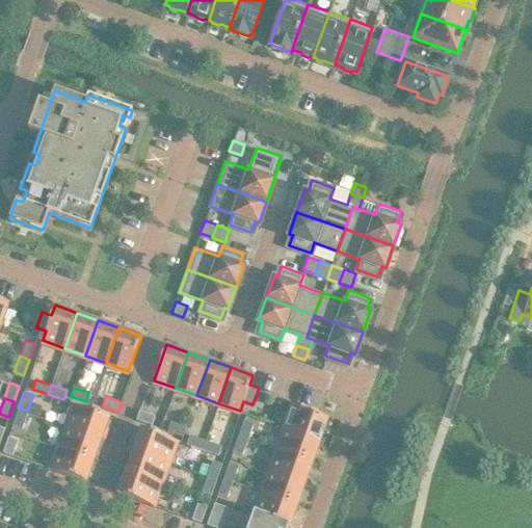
[(284,426),(319,439),(326,417),(310,411),(311,406),(292,400),(284,426)]
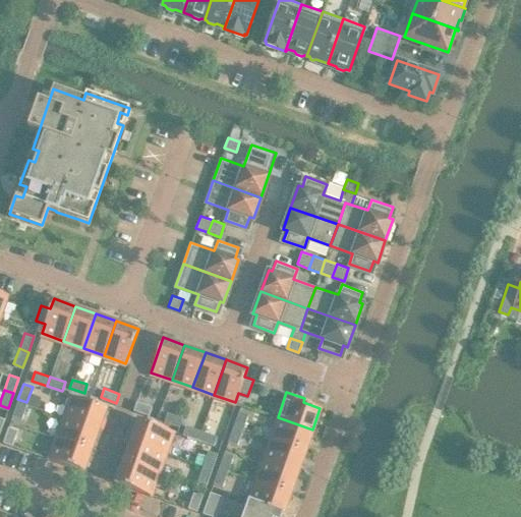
[(64,415),(99,427),(106,406),(71,394),(64,415)]
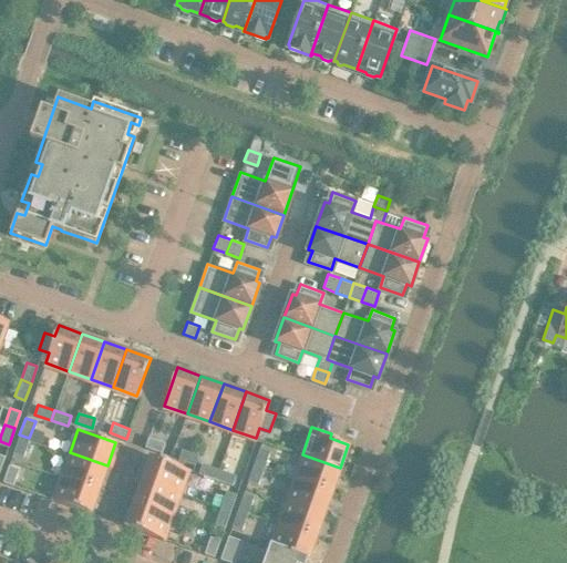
[(29,438),(19,434),(13,451),(23,454),(29,438)]
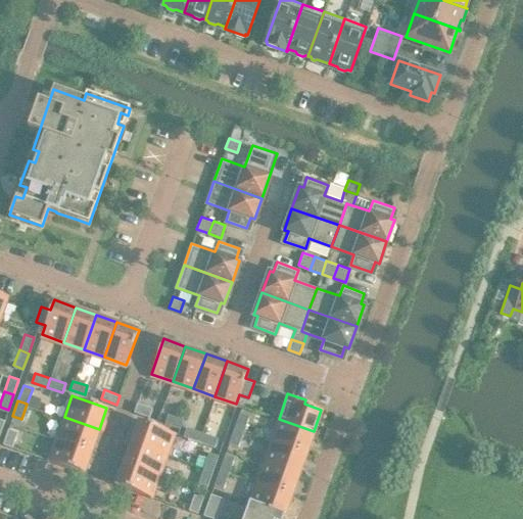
[(134,411),(149,416),(152,407),(137,402),(134,411)]
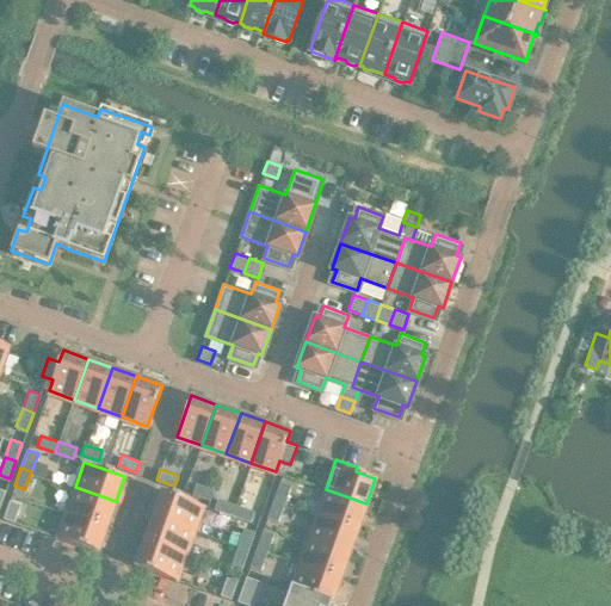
[(273,498),(284,501),(291,483),(281,480),(273,498)]
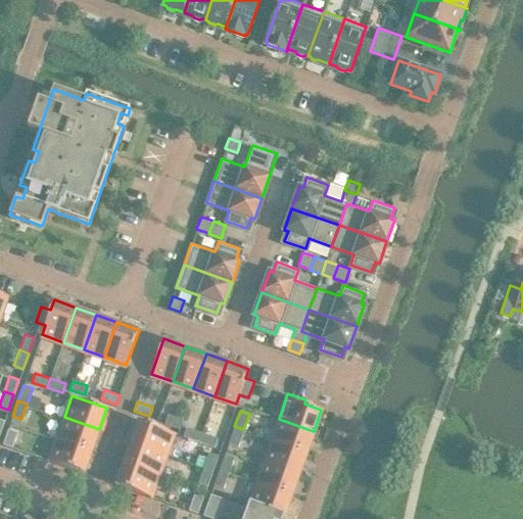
[(164,421),(179,426),(182,418),(168,413),(164,421)]
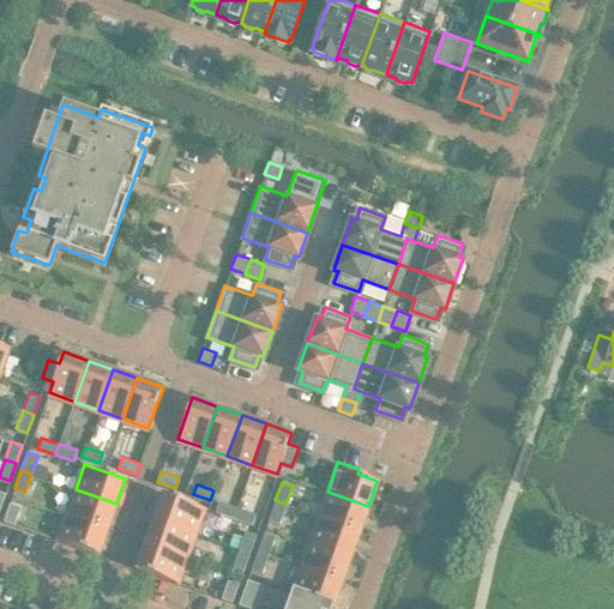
[(116,504),(76,489),(66,513),(108,528),(116,504)]
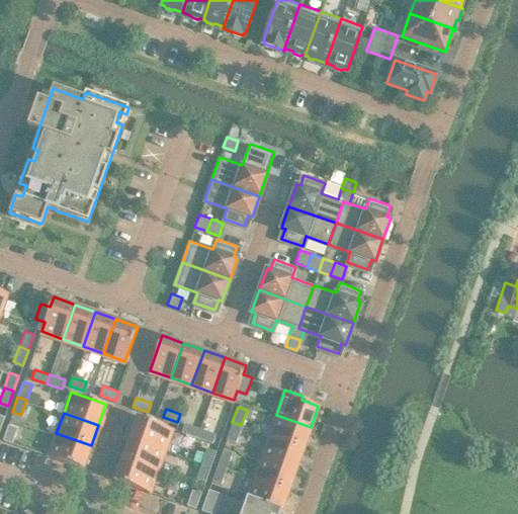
[(131,436),(165,449),(173,427),(138,415),(131,436)]
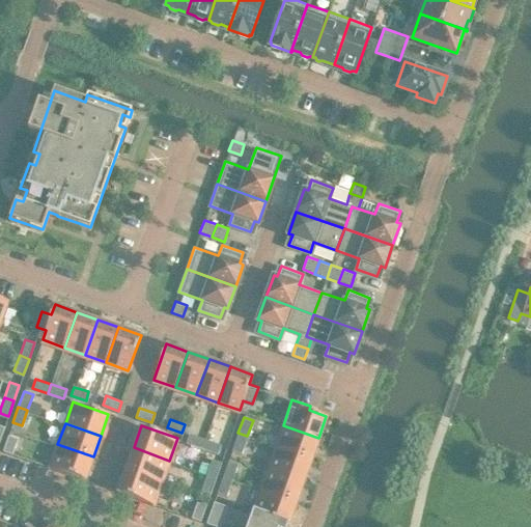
[(275,446),(311,459),(318,438),(283,425),(275,446)]
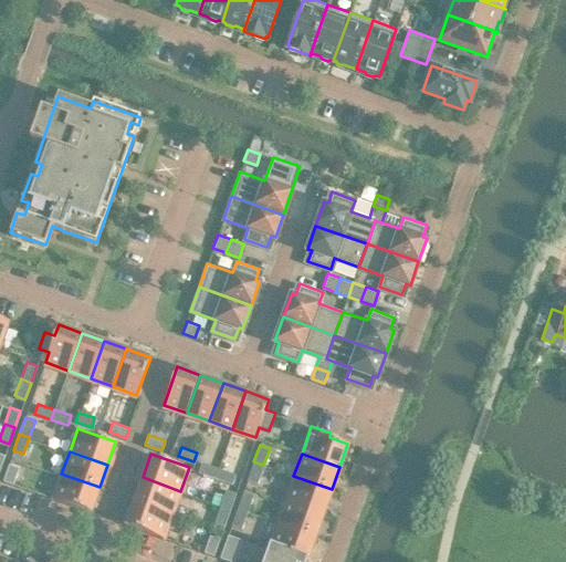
[(215,477),(218,468),(201,461),(198,470),(215,477)]
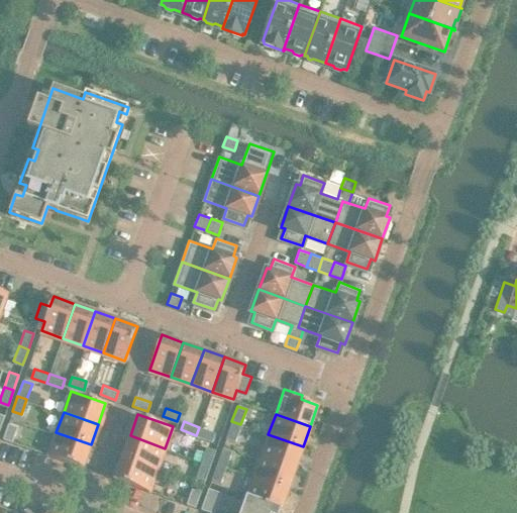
[(240,424),(231,421),(226,436),(235,440),(240,424)]
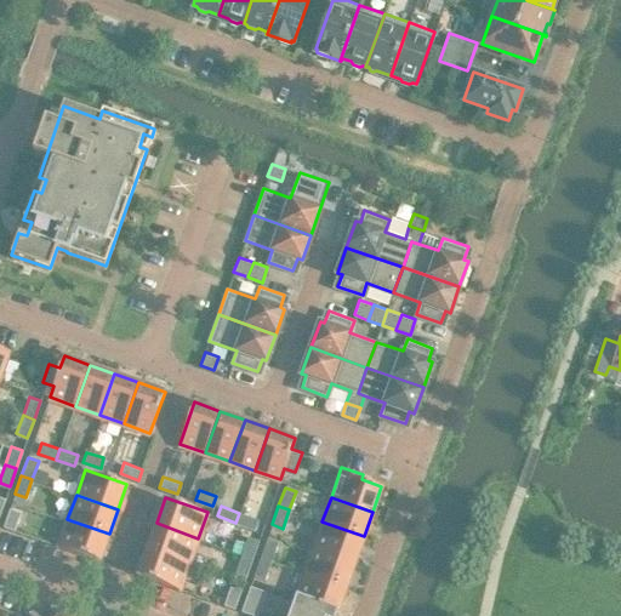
[(15,530),(15,528),(21,511),(10,507),(4,525),(15,530)]
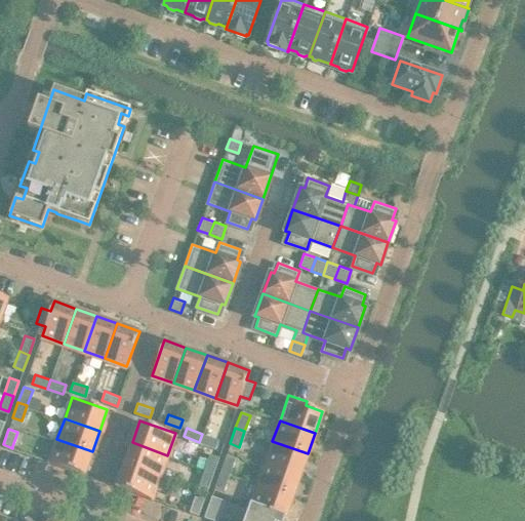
[(202,434),(199,442),(213,447),(216,439),(202,434)]
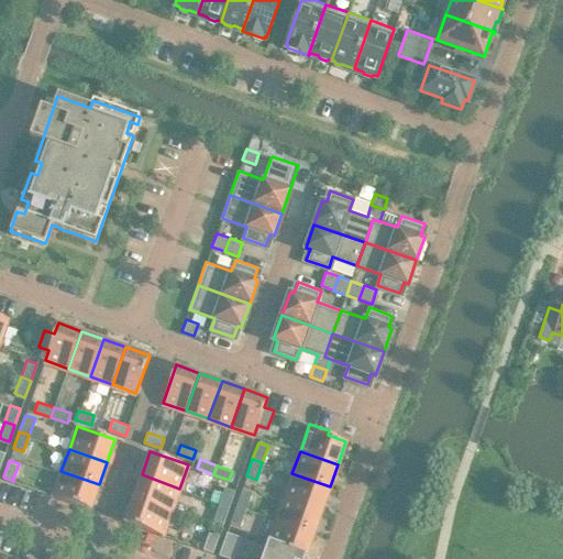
[(90,508),(99,484),(61,471),(53,494),(90,508)]
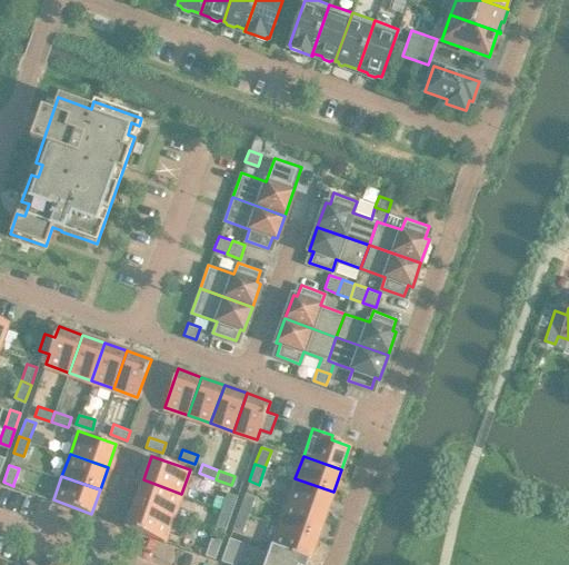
[(333,492),(295,478),(287,501),(326,515),(333,492)]
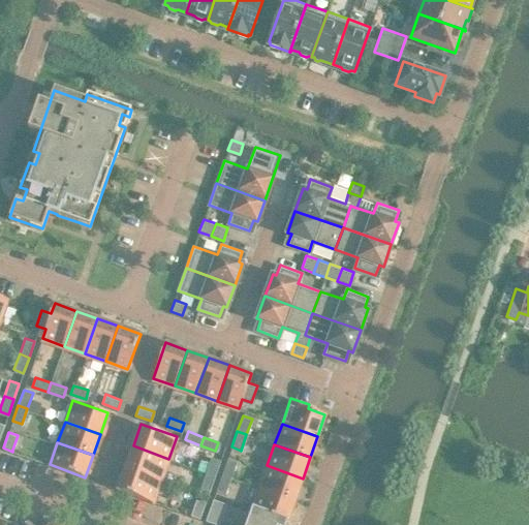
[(126,467),(161,480),(168,459),(133,445),(126,467)]
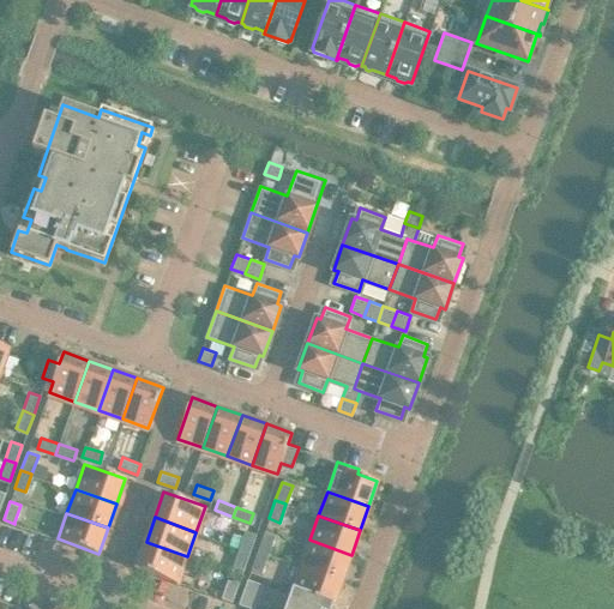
[(239,547),(250,550),(256,532),(245,529),(239,547)]
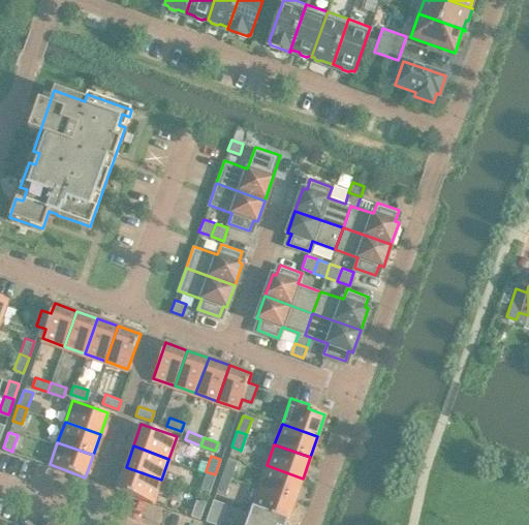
[(227,458),(222,473),(231,476),(237,461),(227,458)]
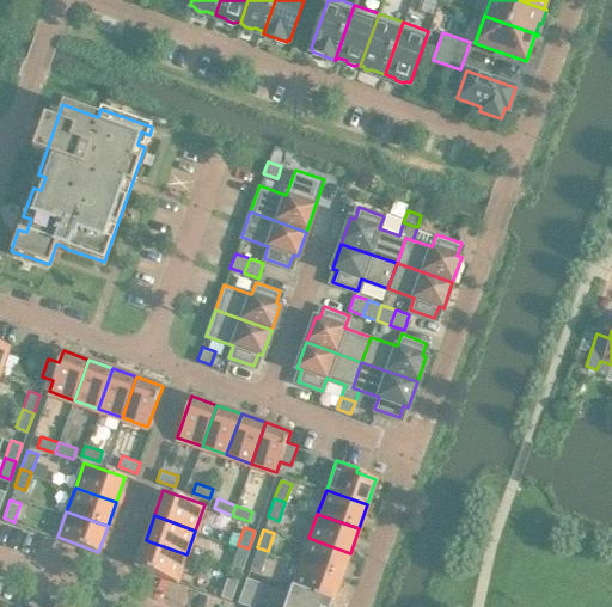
[(300,563),(341,577),(350,553),(308,538),(300,563)]
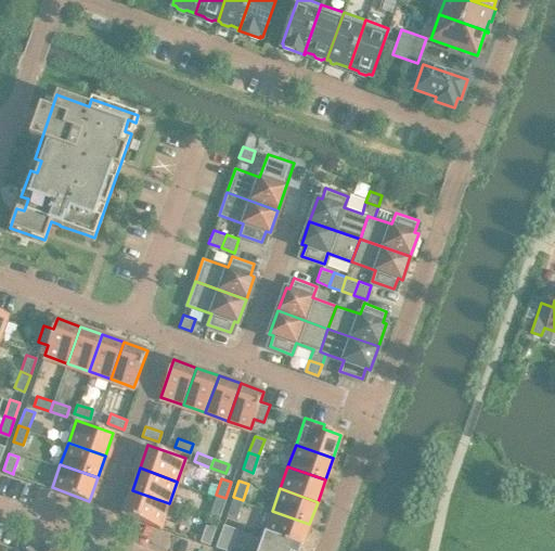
[(160,526),(169,503),(132,490),(124,513),(160,526)]
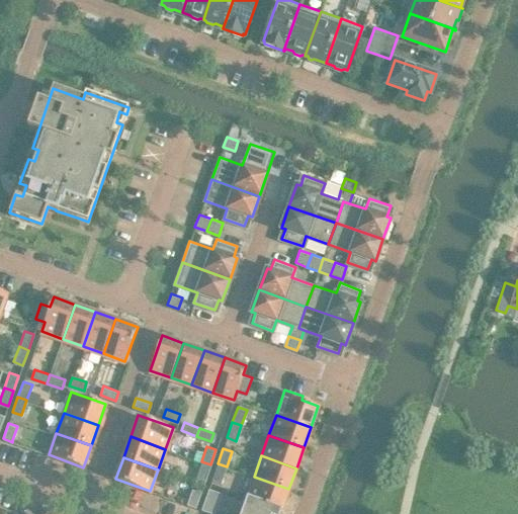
[(210,464),(201,461),(196,477),(205,481),(210,464)]
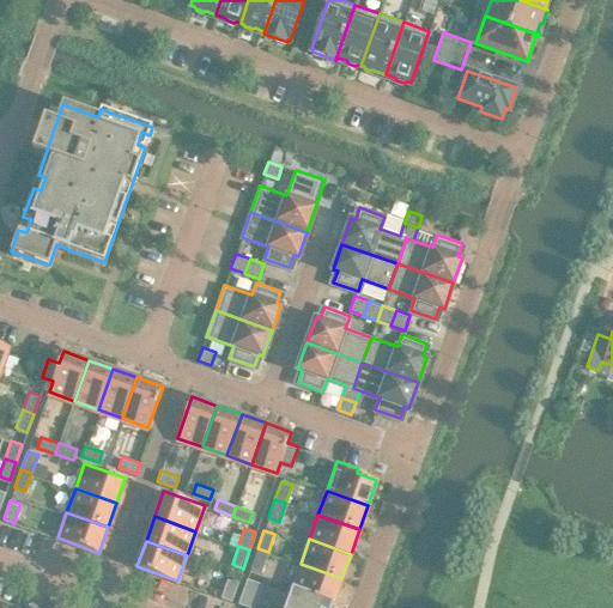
[(261,570),(268,552),(258,548),(250,566),(261,570)]
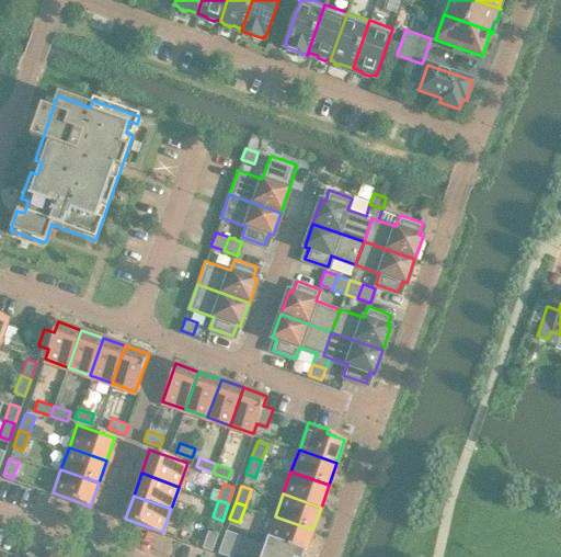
[(267,538),(305,552),(312,530),(275,516),(267,538)]
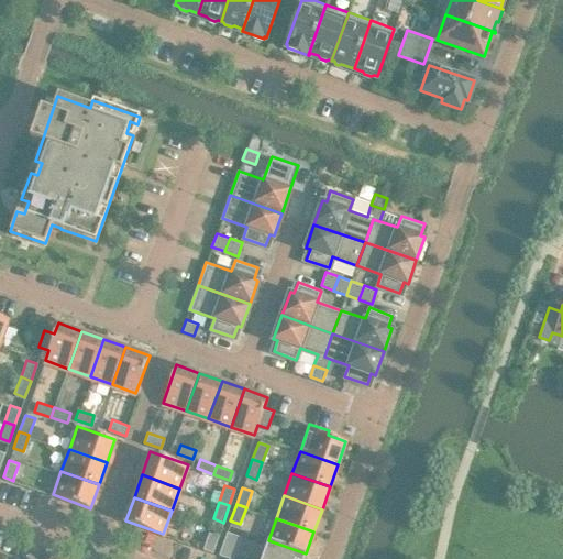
[(219,554),(232,558),(241,536),(227,530),(219,554)]
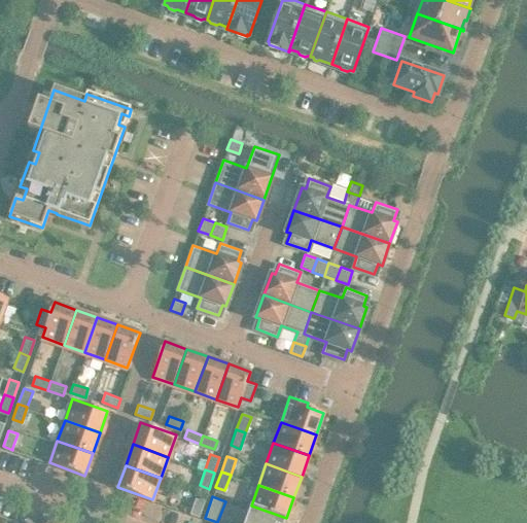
[(196,497),(190,512),(189,513),(199,516),(205,500),(196,497)]
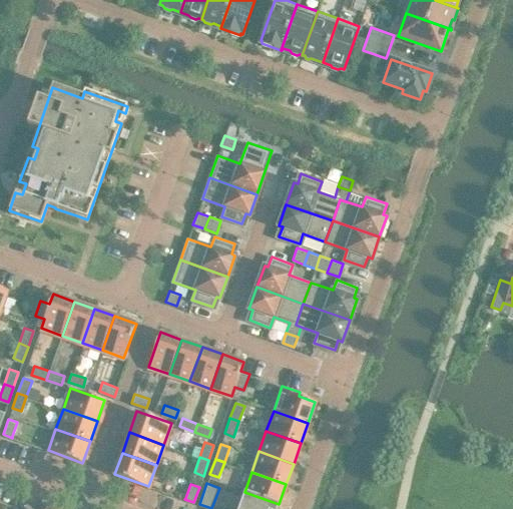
[(277,508),(279,504),(244,492),(237,508),(277,508)]
